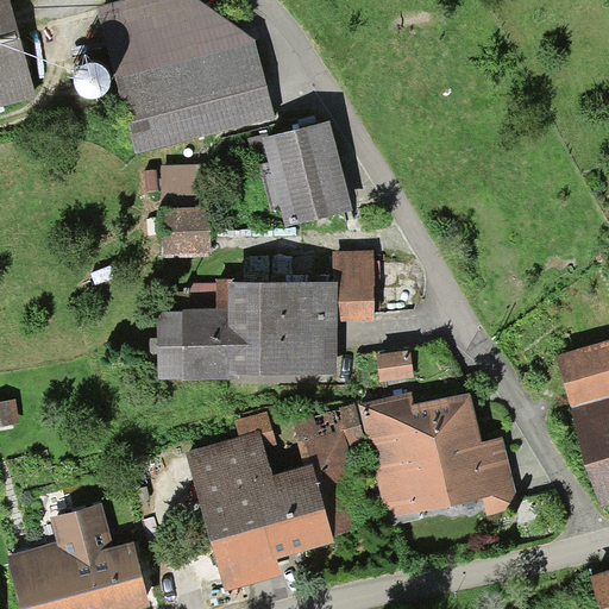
[(8,0),(0,0),(0,108),(32,101),(8,0)]
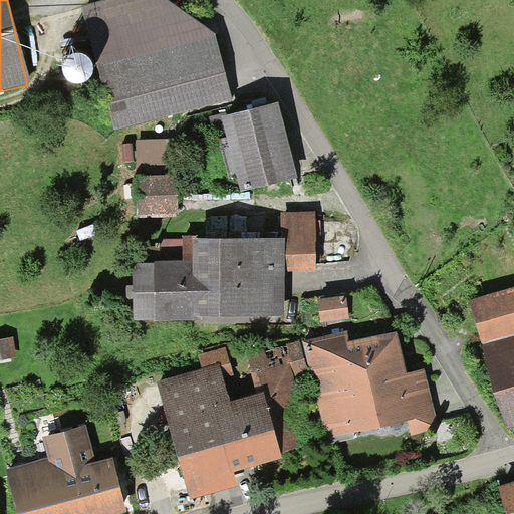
[(114,0),(84,8),(116,131),(233,101),(216,36),(165,0),(114,0)]
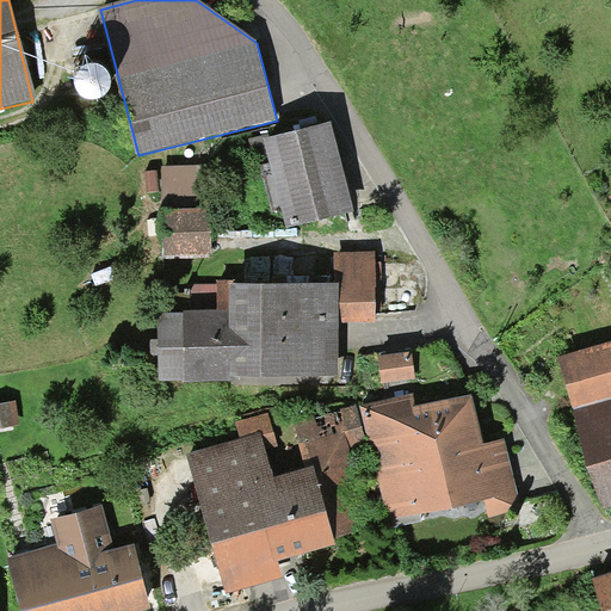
[(331,119),(263,139),(288,228),(356,209),(331,119)]
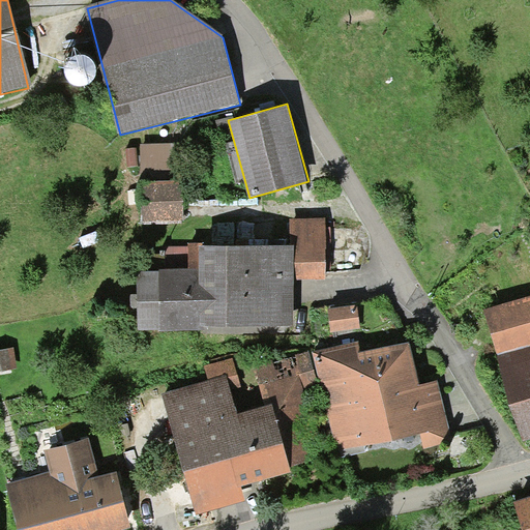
[(140,145),(140,165),(184,163),(184,144),(140,145)]
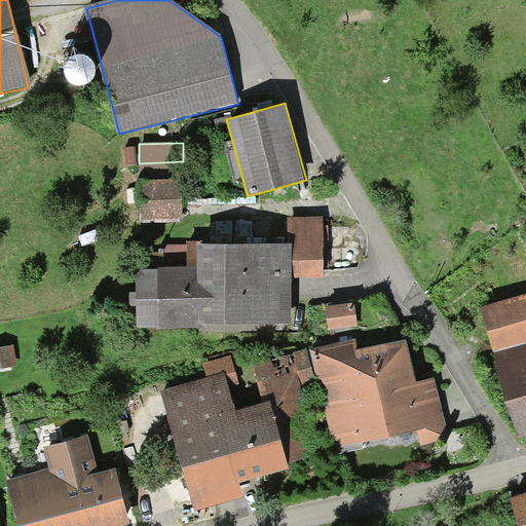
[(141,223),(182,222),(182,183),(140,183),(141,223)]
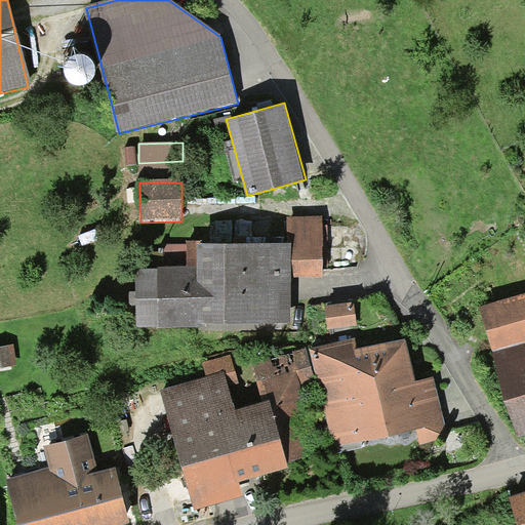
[(291,246),(292,279),(323,279),(323,218),(285,218),(285,246),(291,246)]
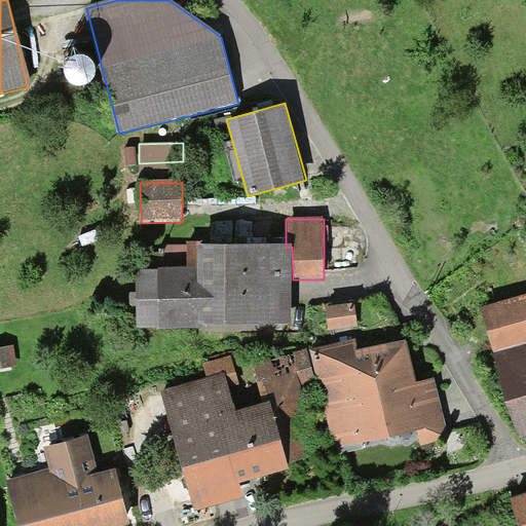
[(137,297),(138,330),(159,329),(159,332),(294,329),(293,279),(292,247),(286,247),(203,249),(203,241),(187,242),(188,269),(137,271),(137,297)]
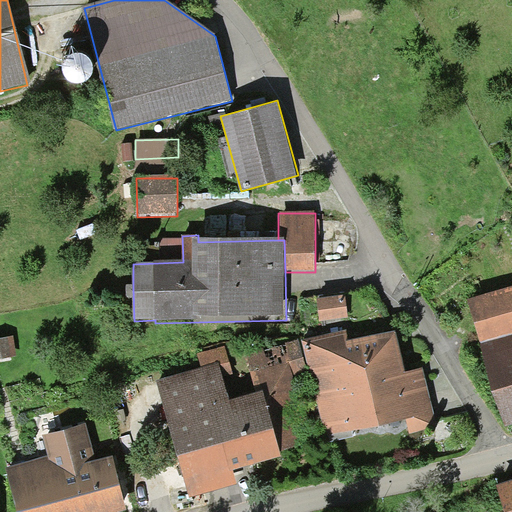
[(482,333),(511,324),(511,283),(471,295),(482,333)]
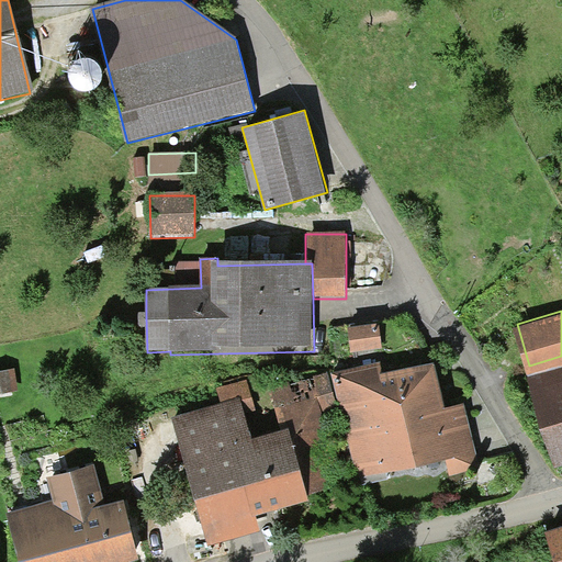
[(379,324),(349,327),(352,351),(382,348),(379,324)]
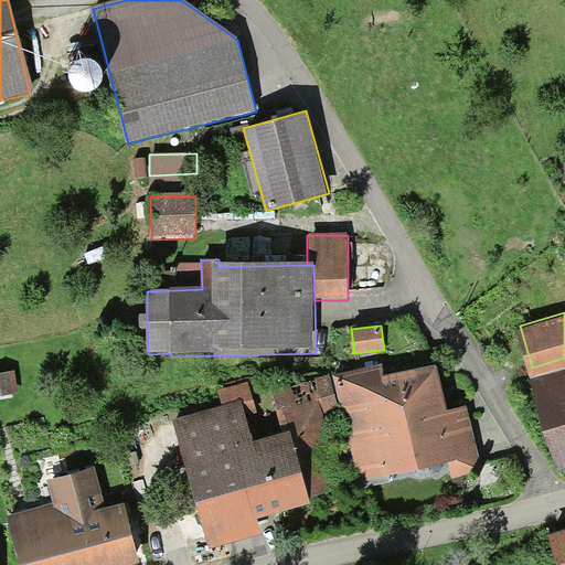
[(384,363),(334,374),(356,478),(448,460),(451,478),(469,473),(479,456),(467,405),(447,409),(437,364),(386,375),(384,363)]
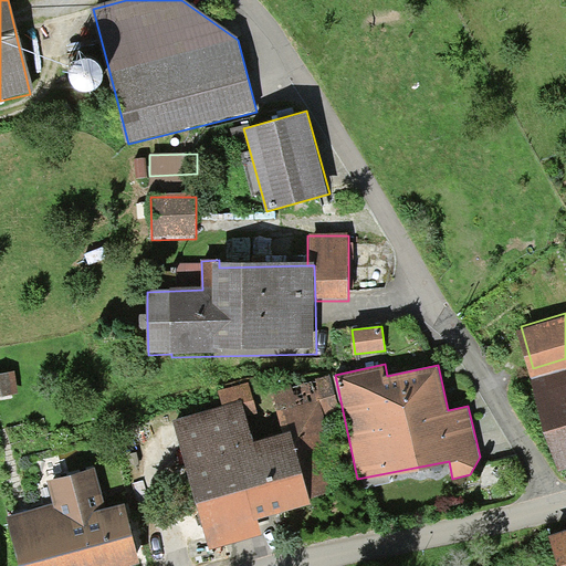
[(565,369),(535,378),(556,456),(565,452),(565,369)]
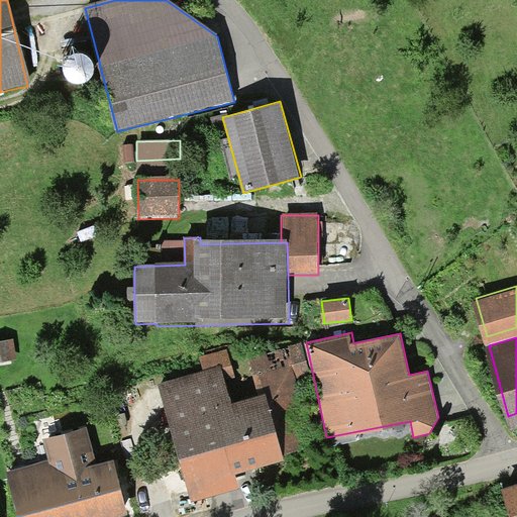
[(14,339),(0,341),(0,363),(18,359),(14,339)]
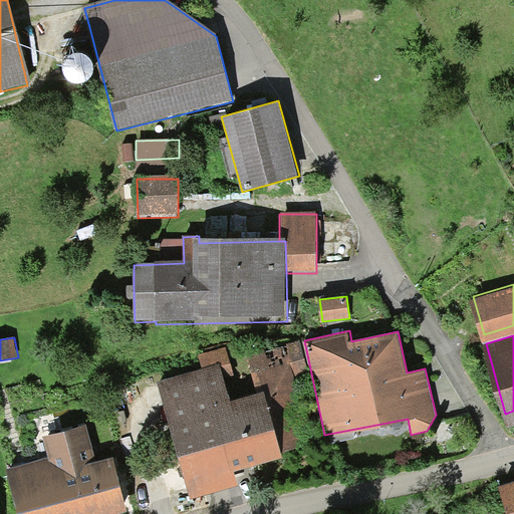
[(259,398),(264,397),(281,455),(313,446),(296,388),(311,382),(299,341),(247,355),(259,398)]
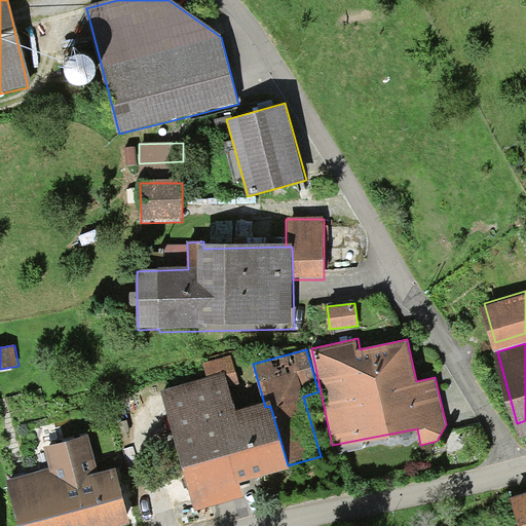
[(202,365),(207,378),(225,373),(229,390),(240,387),(231,357),(202,365)]
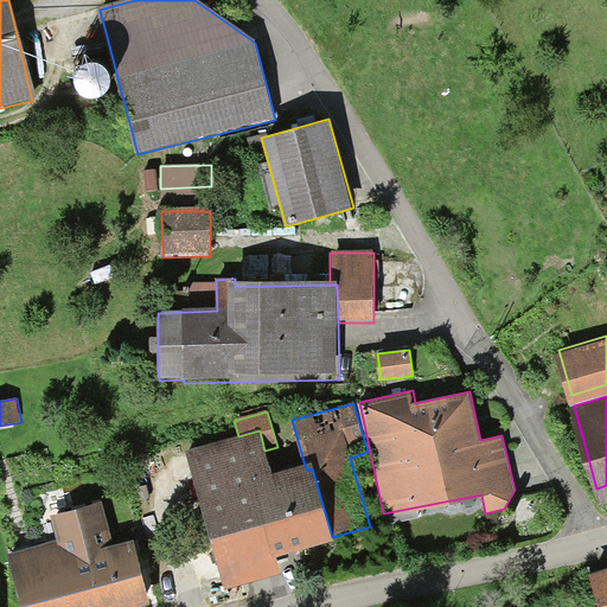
[(238,436),(184,452),(203,515),(185,521),(195,553),(215,547),(228,589),(278,574),(275,562),(334,544),(332,537),(312,468),(306,470),(273,479),(264,451),(260,430),(238,436)]
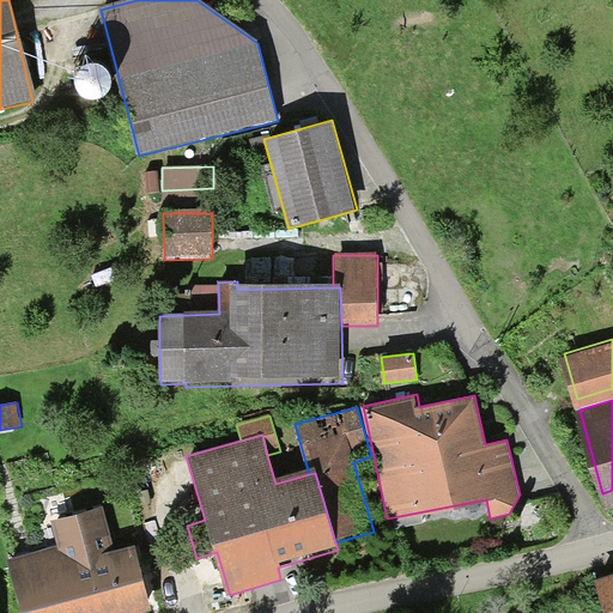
[(8,564),(22,612),(153,612),(156,612),(143,568),(137,544),(115,550),(104,510),(53,525),(60,550),(8,564)]
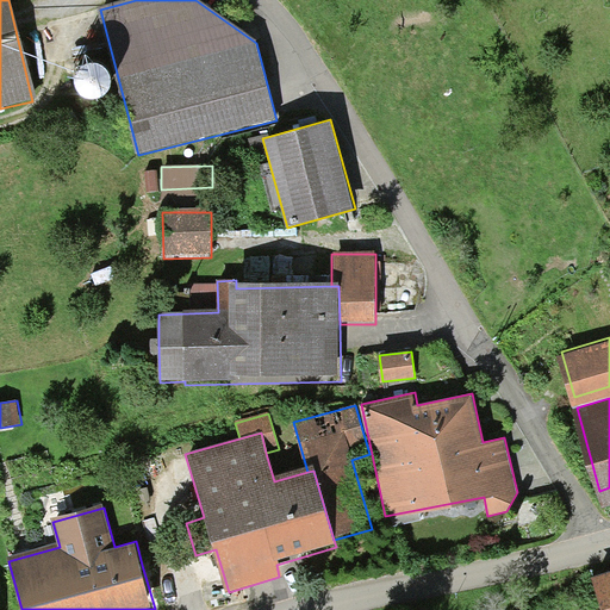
[(603,609),(609,609),(609,566),(593,572),(603,609)]
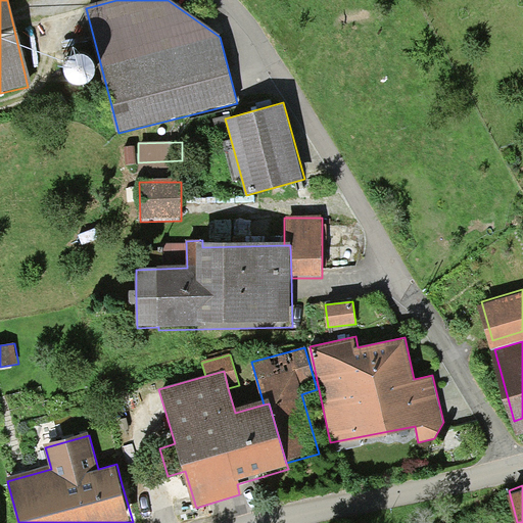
All buildings are outlined.
